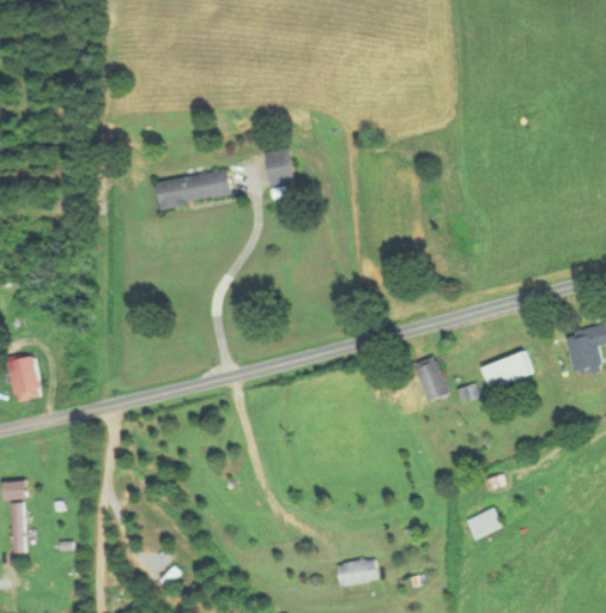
[(264,150),(272,190),(280,188),(280,184),(294,182),(286,145),(264,150)]
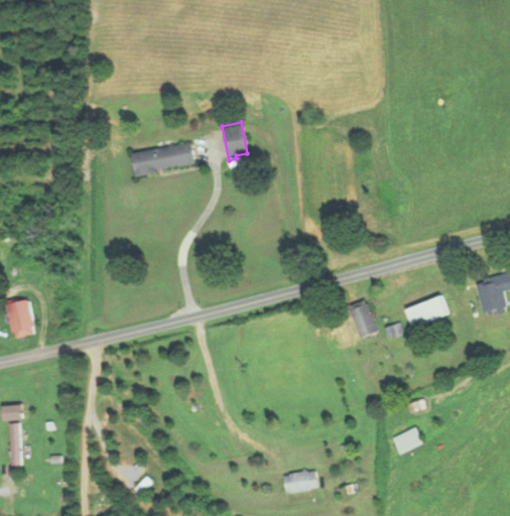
[(195,163),(190,141),(131,152),(135,174),(195,163)]
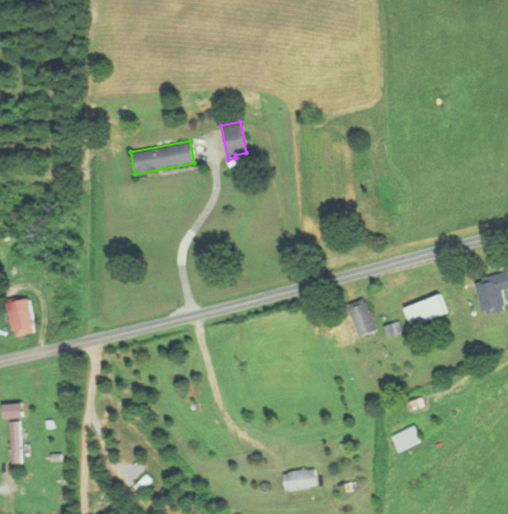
[(507,271),(474,278),(480,313),(505,309),(501,289),(507,288),(507,271)]
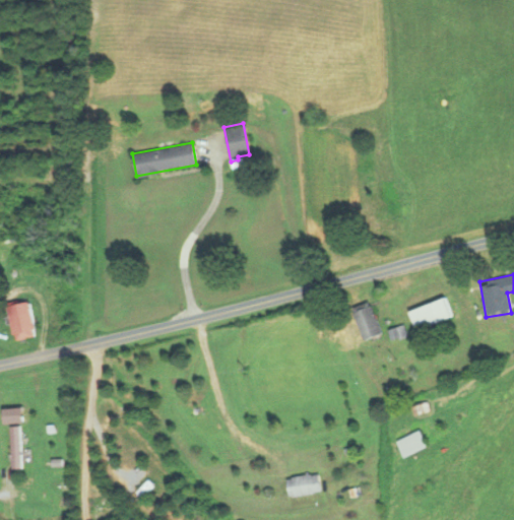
[(413,331),(452,317),(445,298),(406,312),(413,331)]
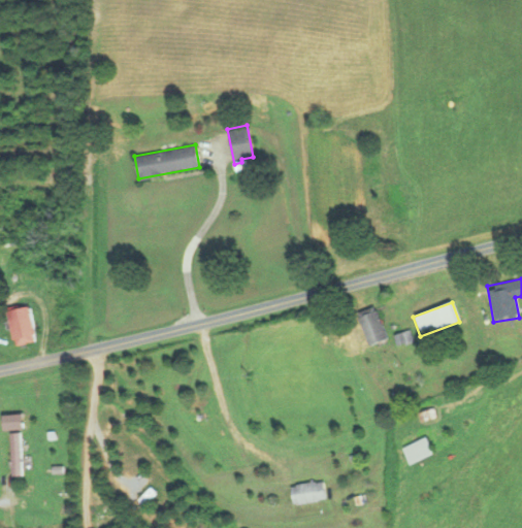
[(34,340),(26,305),(4,310),(12,345),(34,340)]
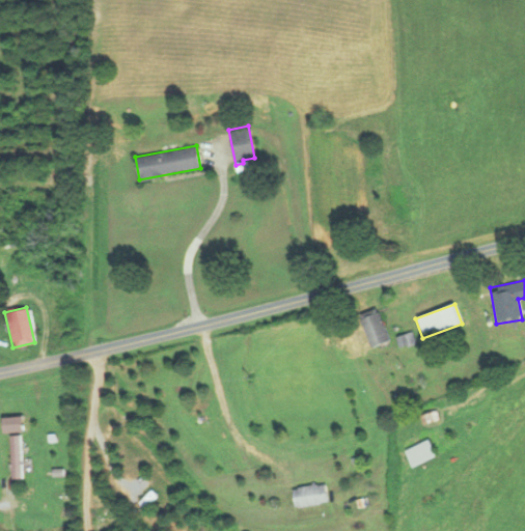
[(388,342),(377,308),(358,314),(370,348),(388,342)]
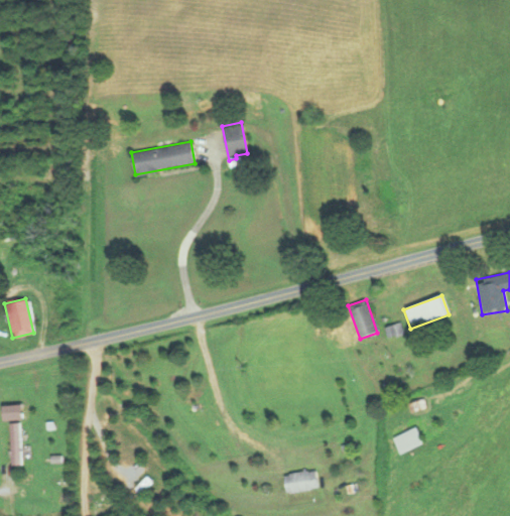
[(387,338),(401,333),(398,324),(384,329),(387,338)]
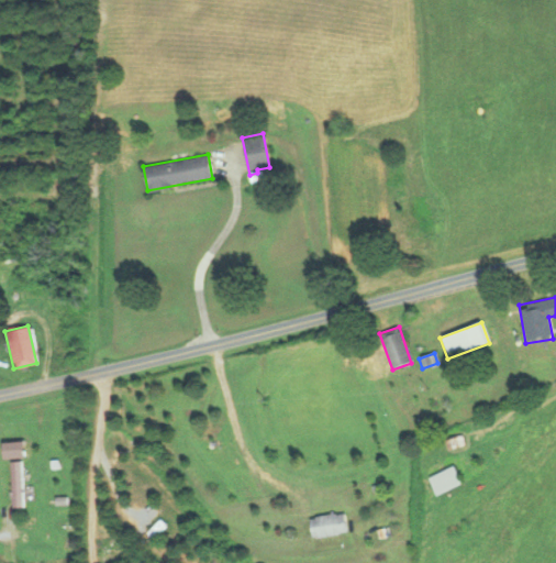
[(9,461),(9,507),(20,507),(20,461),(9,461)]
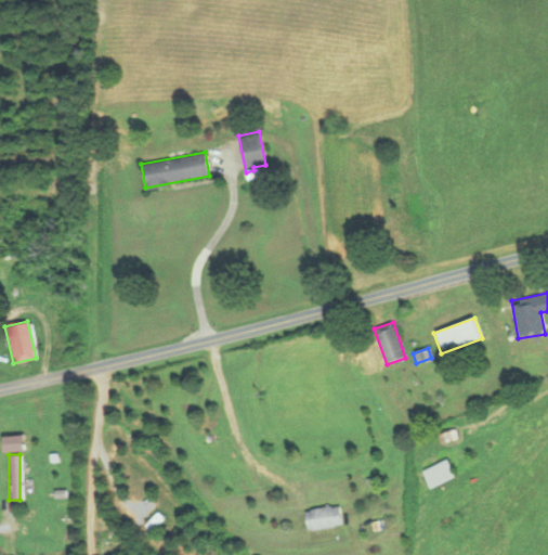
[(420,470),(429,489),(454,477),(444,457),(420,470)]
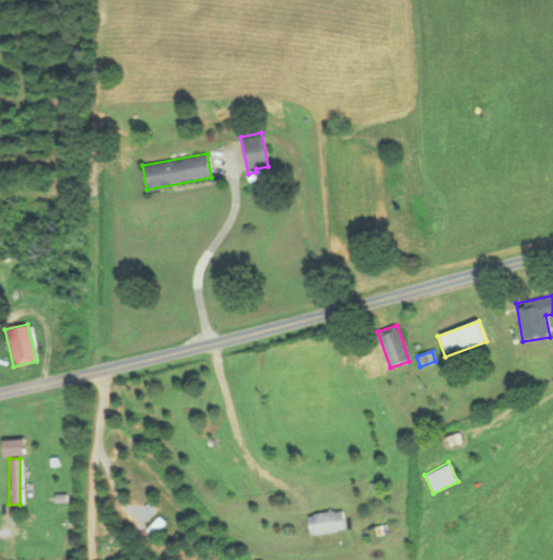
[(309,534),(343,531),(342,511),(307,513),(309,534)]
